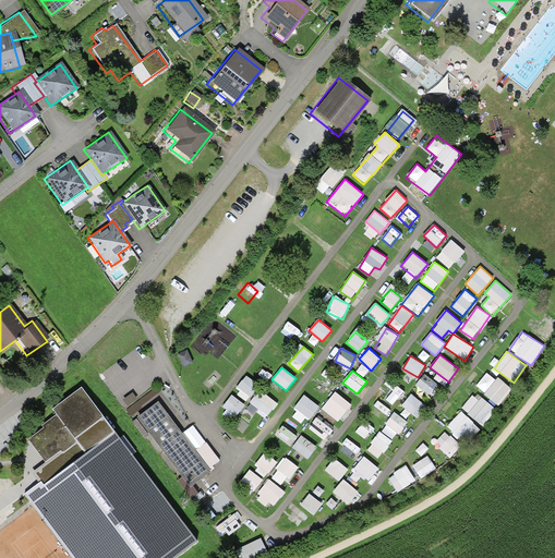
[(498,405),(511,388),(494,374),(480,391),(498,405)]
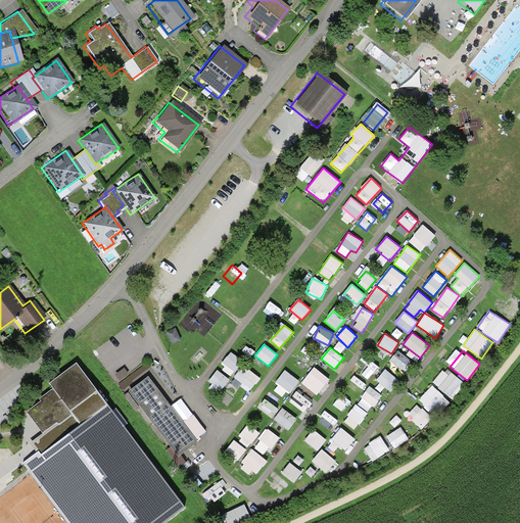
[(398,370),(409,364),(400,351),(390,358),(398,370)]
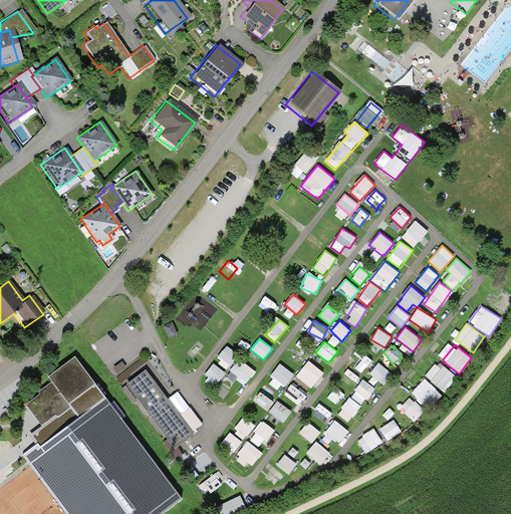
[(216,357),(225,368),(237,356),(227,346),(216,357)]
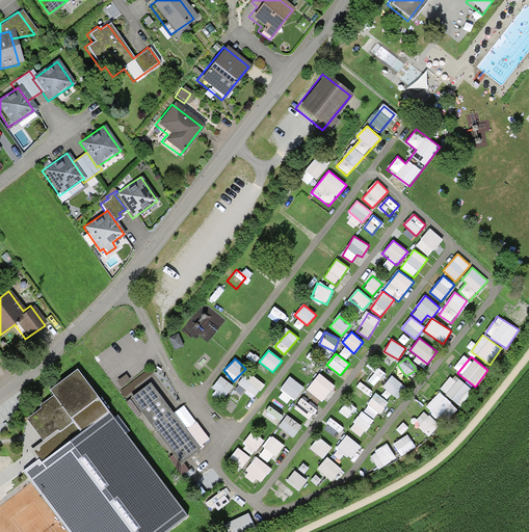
[(369,376),(379,380),(384,371),(373,367),(369,376)]
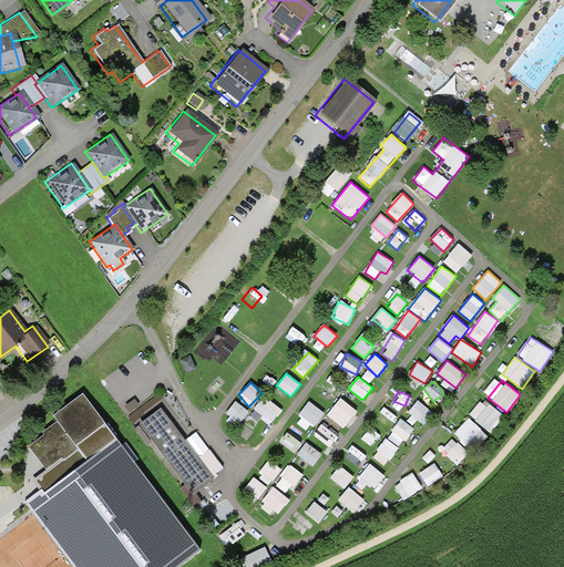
[(79,397),(49,419),(55,426),(27,447),(42,470),(101,426),(79,397)]
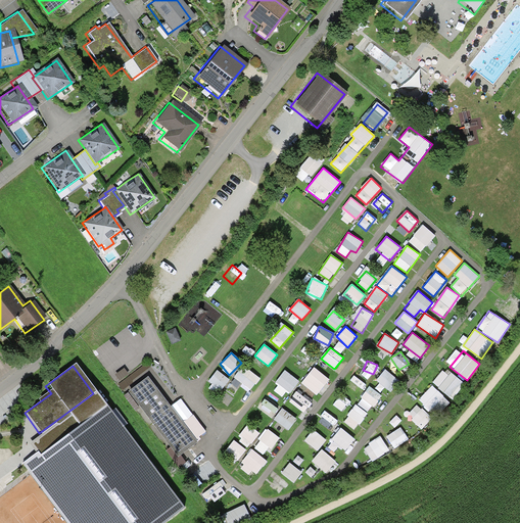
[(243,366),(234,377),(250,390),(260,379),(243,366)]
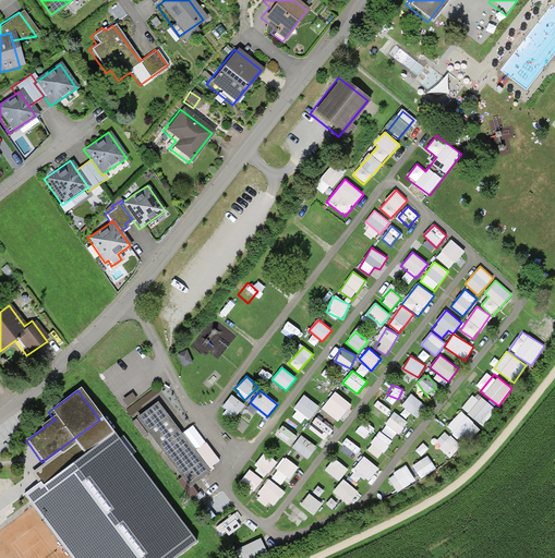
[(335,422),(349,402),(335,392),(321,411),(335,422)]
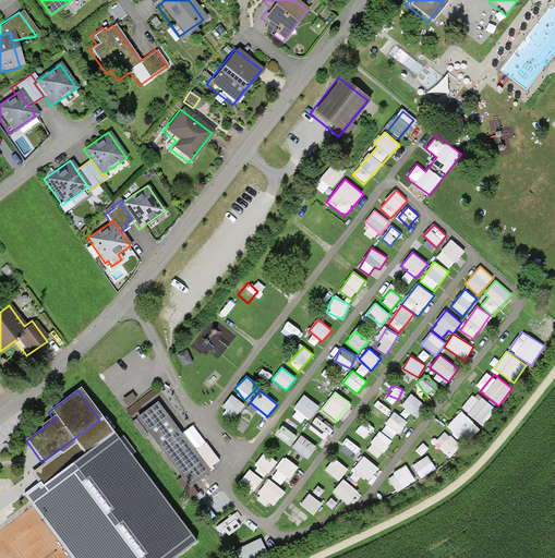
[(477,392),(446,426),(466,445),(496,411),(477,392)]
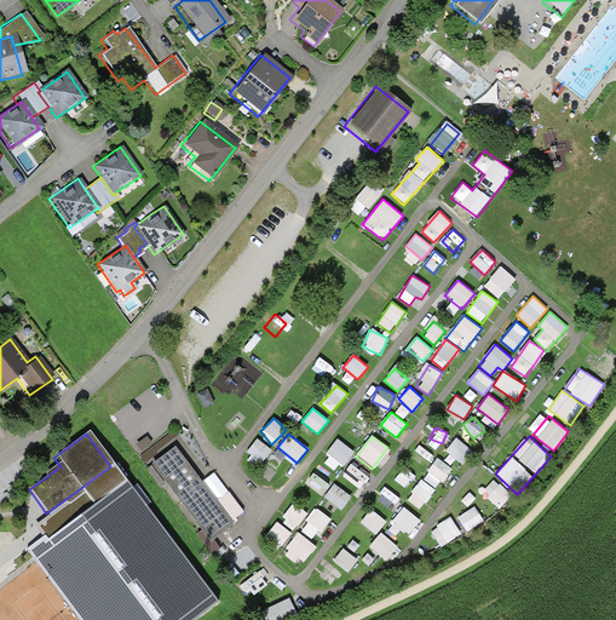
[(455,437),(445,449),(456,459),(467,446),(455,437)]
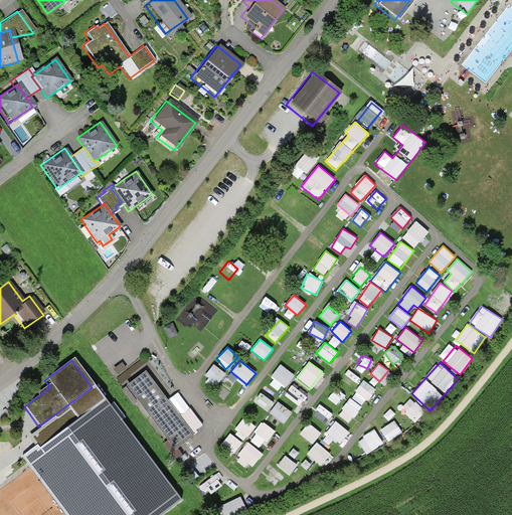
[(214,364),(205,374),(216,384),(225,373),(214,364)]
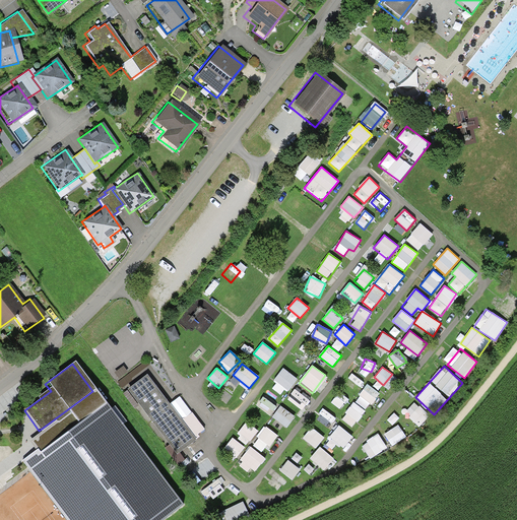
[(273,380),(287,391),(298,379),(283,368),(273,380)]
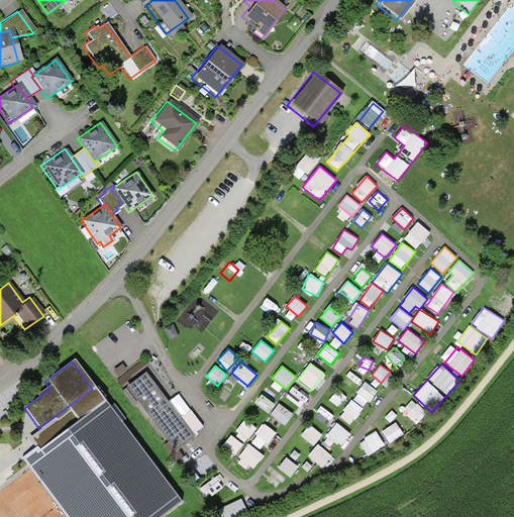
[(350,371),(344,380),(353,387),(361,379),(350,371)]
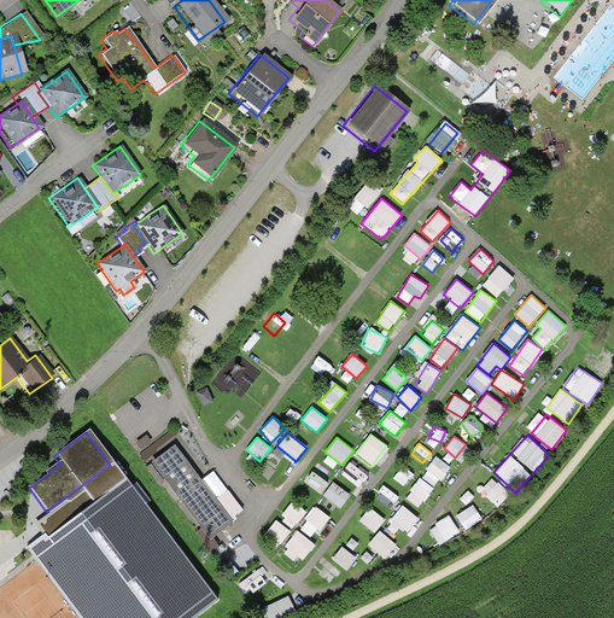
[(171,444),(148,462),(208,540),(231,523),(210,496),(171,444)]
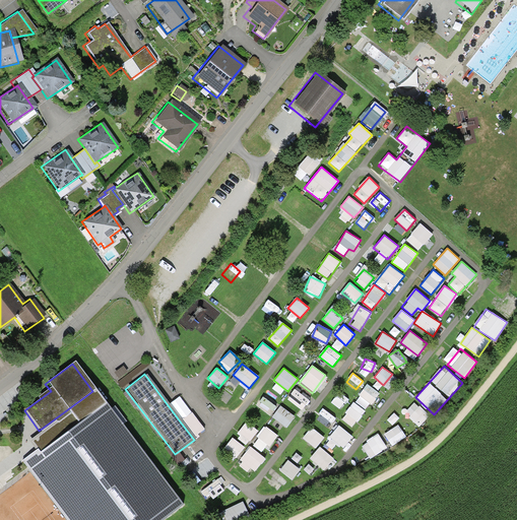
[(271,390),(280,394),(284,388),(275,383),(271,390)]
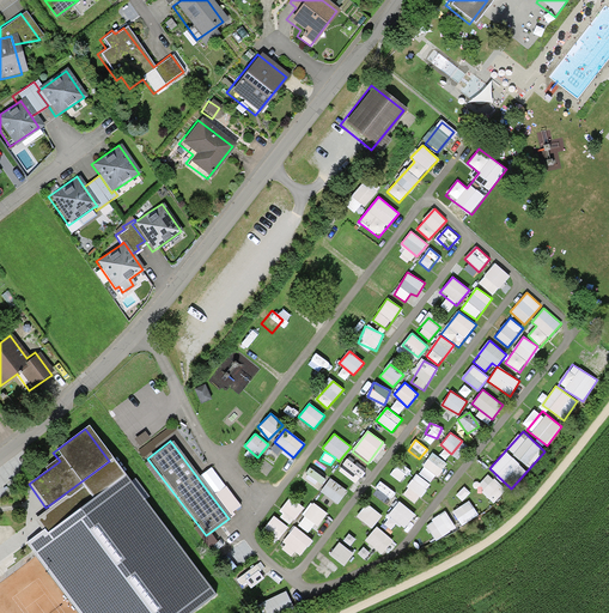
[(432,453),(402,495),(415,504),(445,462),(432,453)]
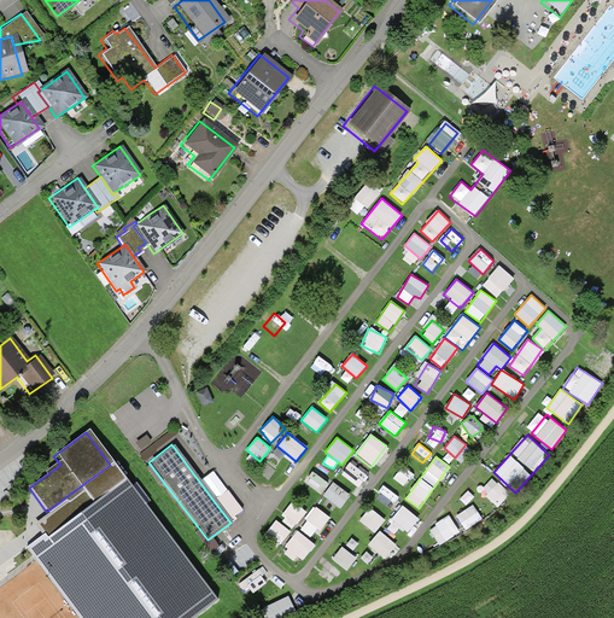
[(361,483),(368,476),(351,461),(345,468),(361,483)]
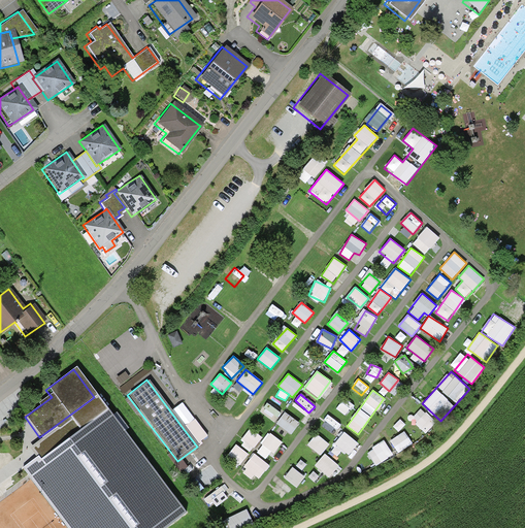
[(347,416),(352,403),(342,399),(337,411),(347,416)]
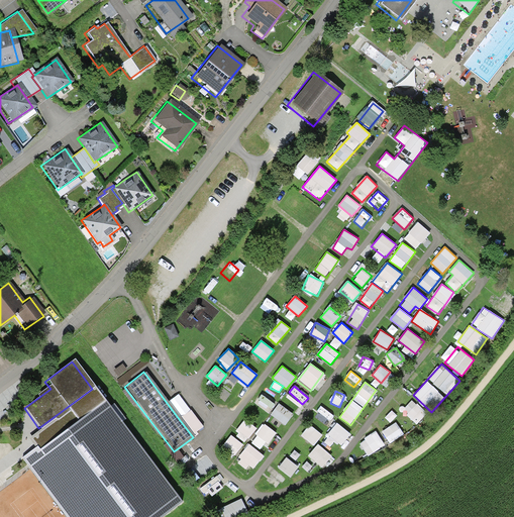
[(253,403),(268,414),(276,404),(262,393),(253,403)]
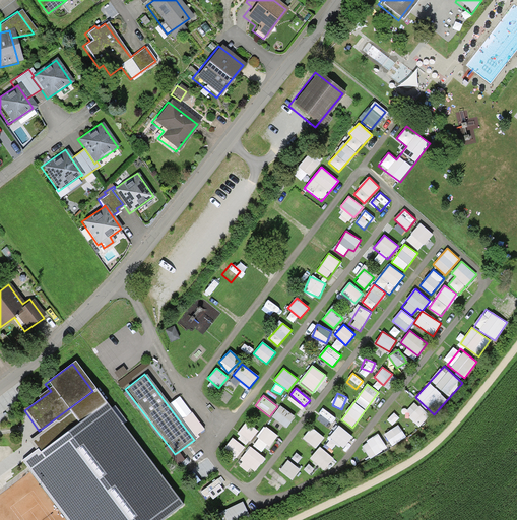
[(404,412),(418,427),(429,415),(414,402),(404,412)]
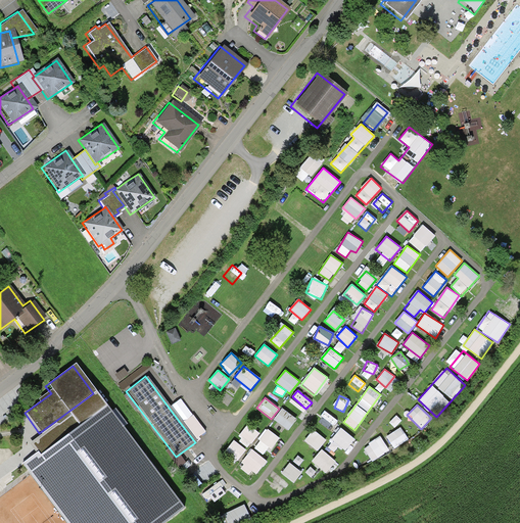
[(273,419),(288,431),(296,419),(281,408),(273,419)]
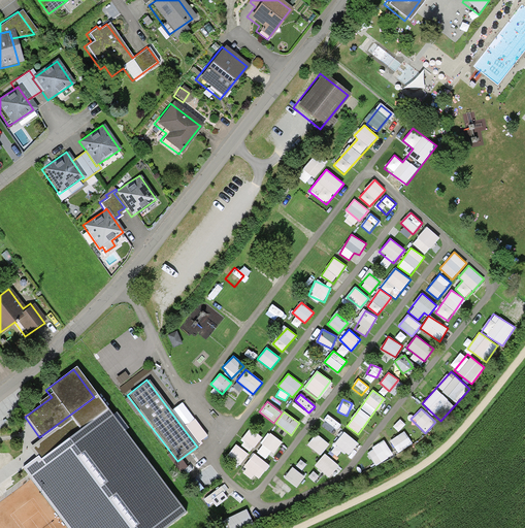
[(250,429),(239,443),(251,452),(261,437),(250,429)]
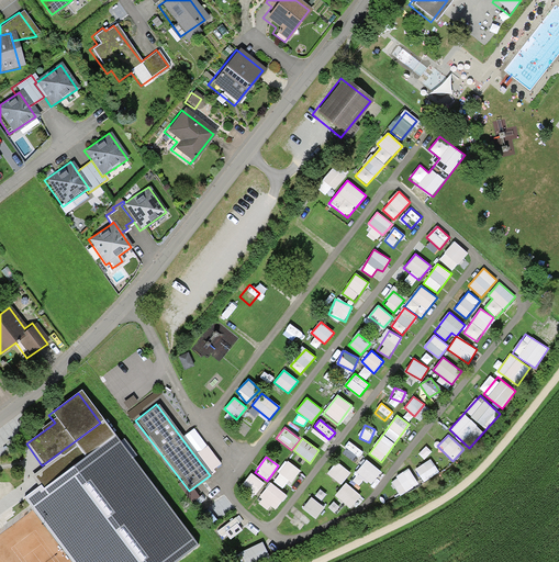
[(431,459),(414,469),(423,482),(439,472),(431,459)]
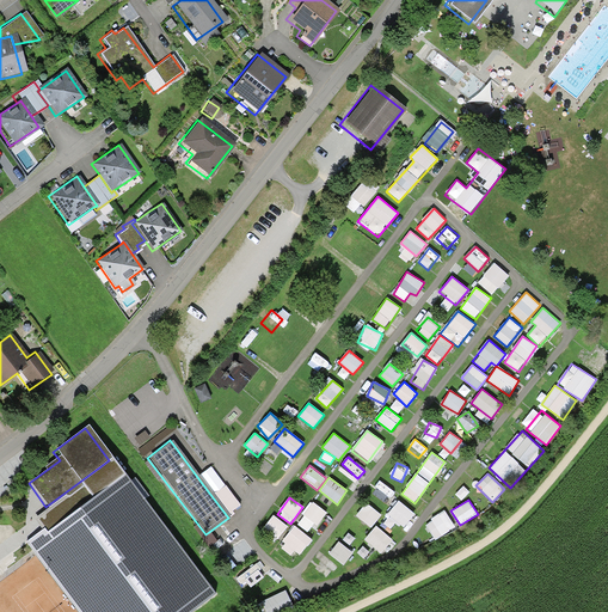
[(313,502),(298,525),(309,533),(325,510),(313,502)]
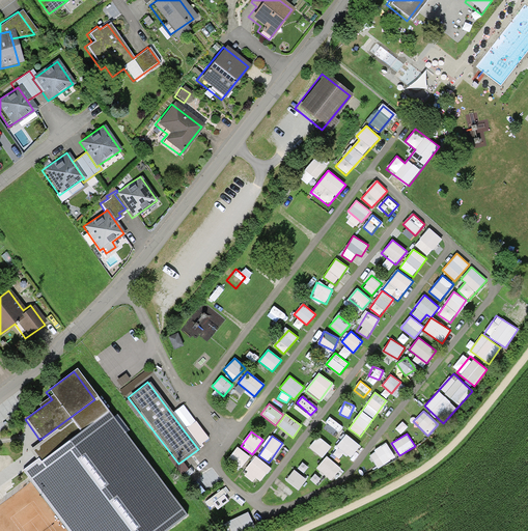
[(353,459),(359,441),(341,436),(335,453),(353,459)]
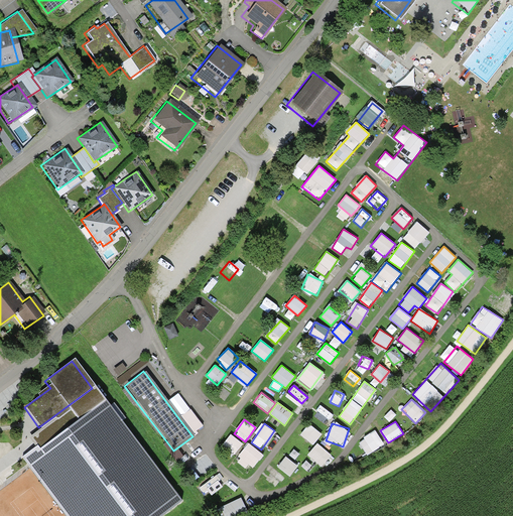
[(308,424),(299,435),(313,445),(322,433),(308,424)]
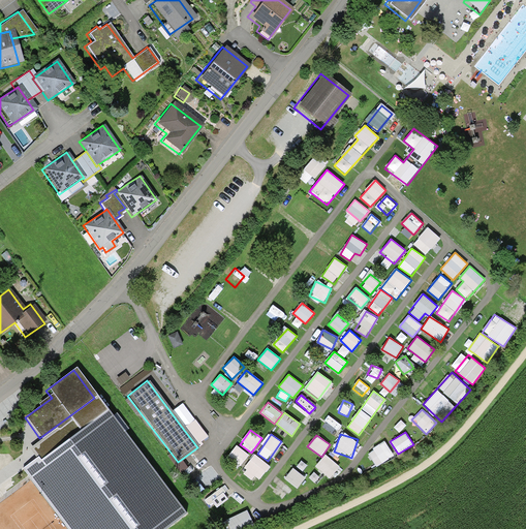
[(385,441),(367,453),(376,467),(395,456),(385,441)]
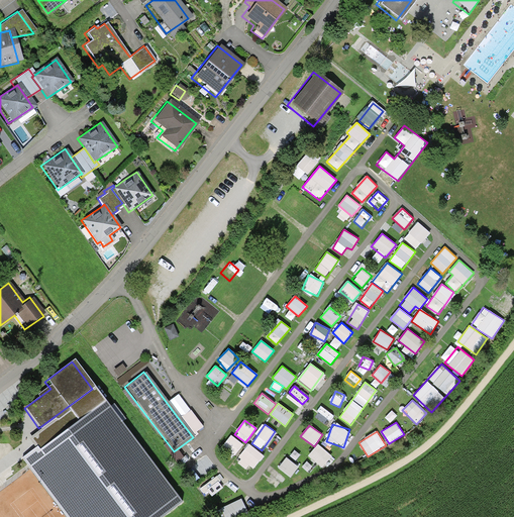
[(232,436),(227,442),(237,450),(242,444),(232,436)]
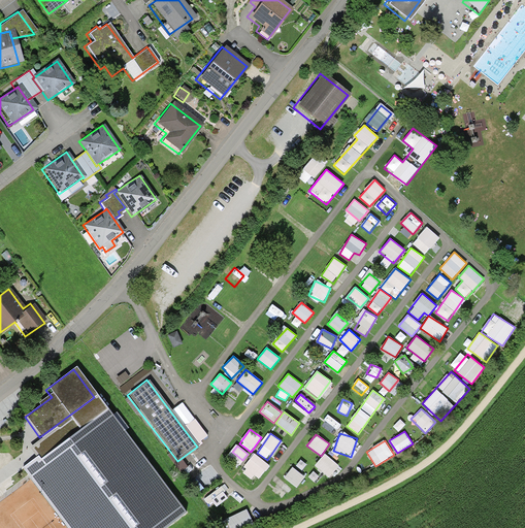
[(256,483),(269,465),(255,454),(240,471),(256,483)]
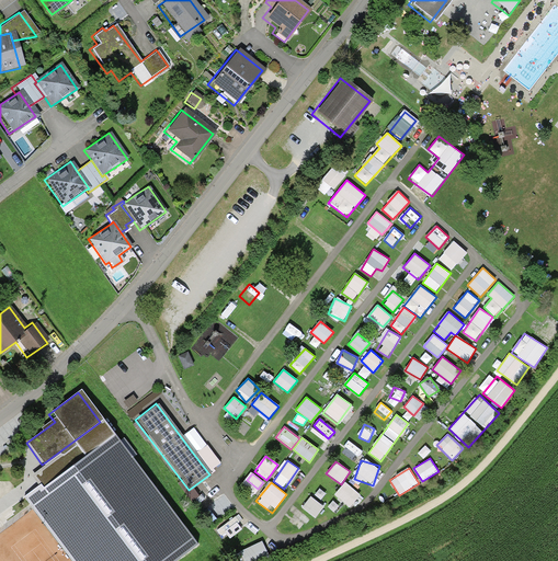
[(315,518),(325,506),(310,495),(302,507),(315,518)]
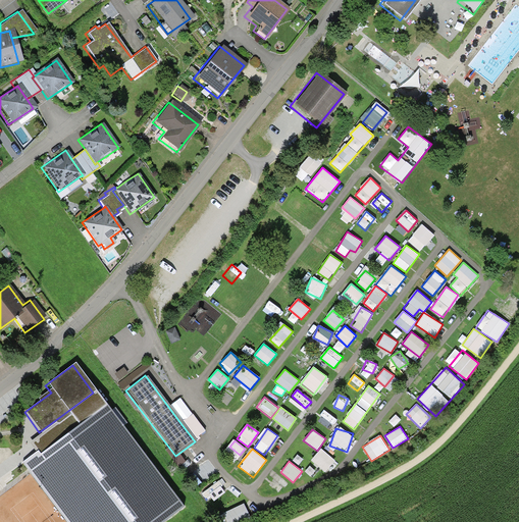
[(222,513),(225,521),(245,521),(251,520),(245,504),(222,513)]
